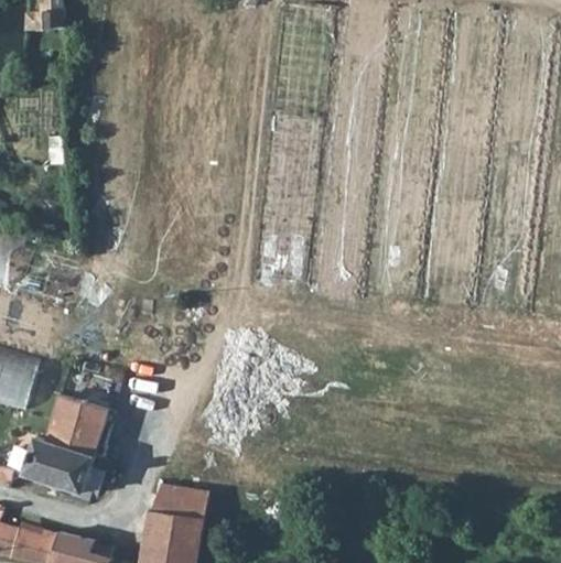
[(61,0),(38,0),(39,9),(27,9),(25,28),(65,28),(61,0)]
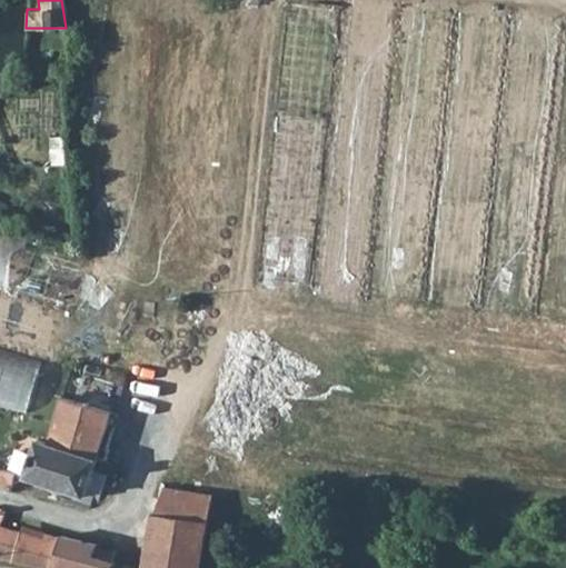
[(66,137),(50,138),(51,162),(67,162),(66,143),(66,137)]
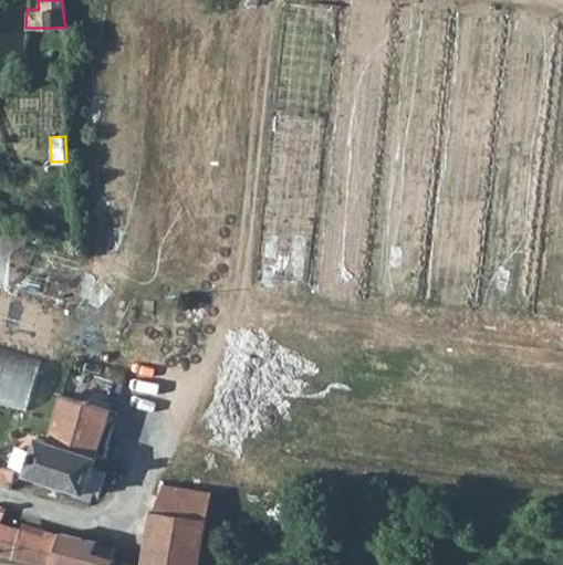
[(52,248),(0,232),(0,290),(35,301),(52,248)]
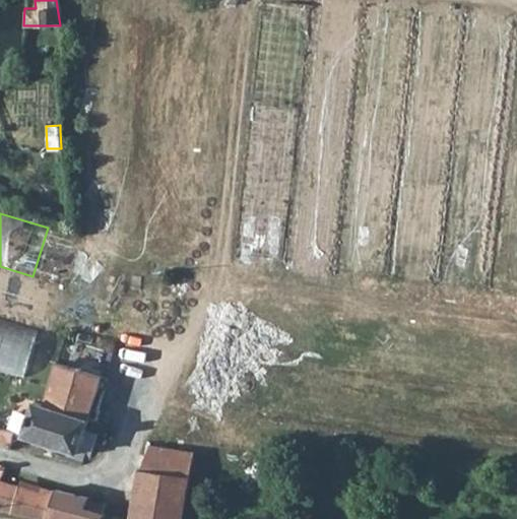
[(52,282),(33,276),(0,266),(0,316),(38,328),(52,282)]
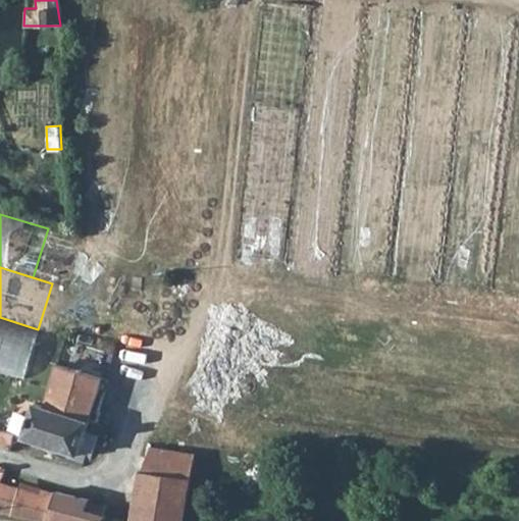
[(38,329),(0,317),(0,373),(3,374),(22,380),(38,329)]
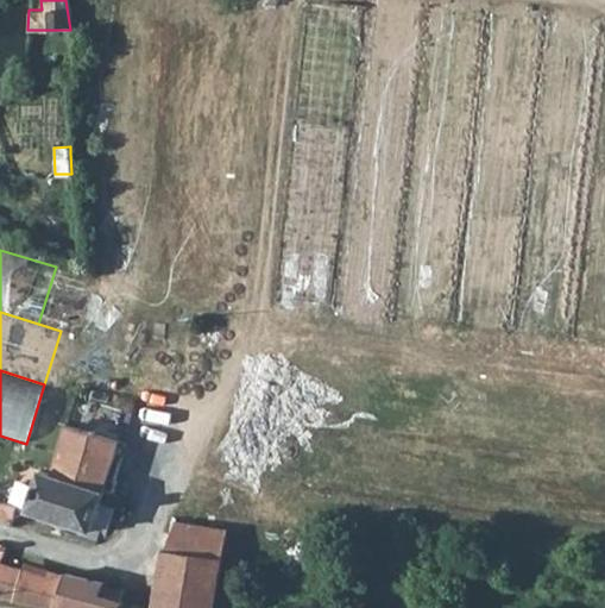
[(64,428),(108,443),(118,412),(65,396),(56,425),(64,428)]
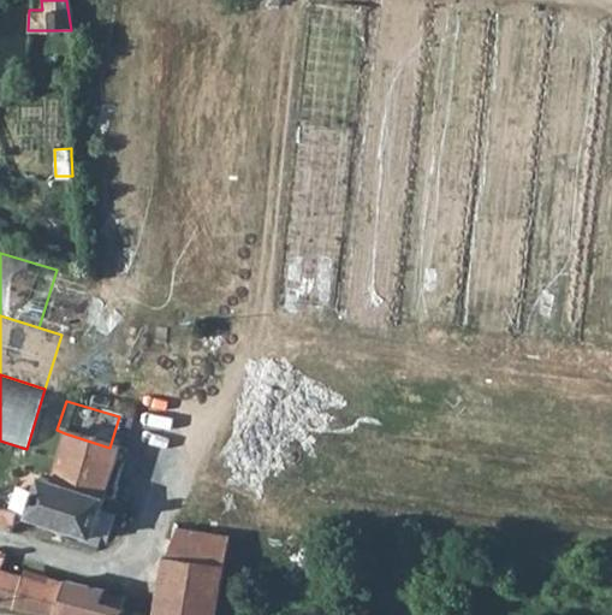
[(97,510),(118,450),(110,448),(65,433),(48,482),(36,478),(24,519),(88,540),(90,534),(97,510)]
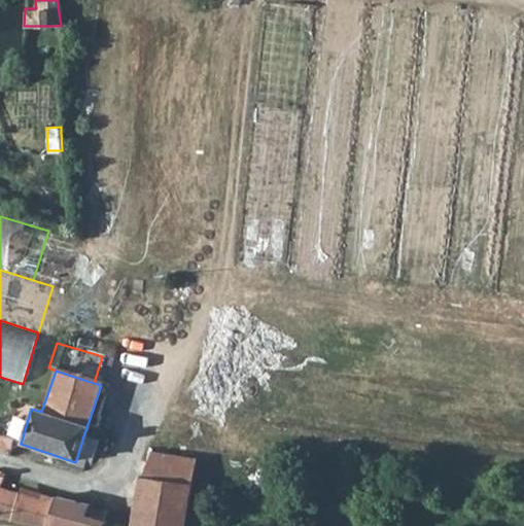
[(0,450),(8,452),(12,437),(0,435),(0,450)]
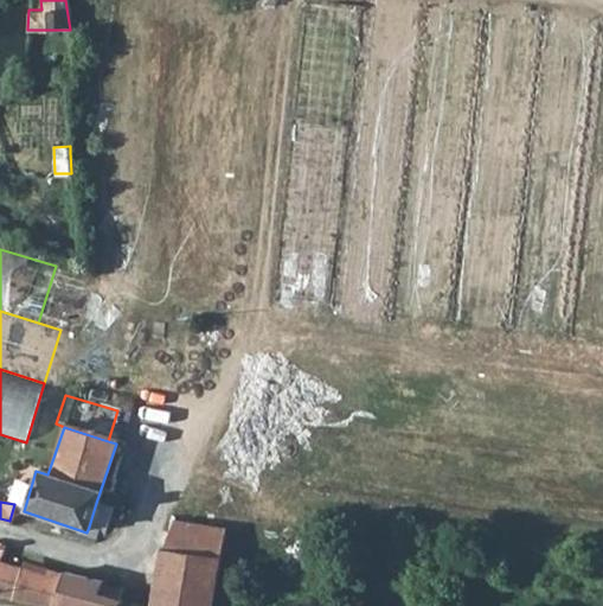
[(103,531),(110,508),(96,503),(89,527),(103,531)]
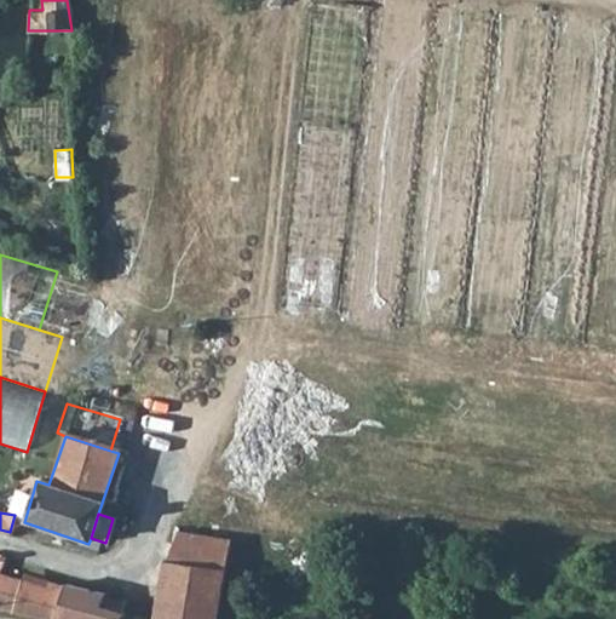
[(225,562),(229,543),(176,532),(166,561),(162,561),(151,618),(132,618),(98,609),(101,597),(63,586),(59,595),(0,578),(0,569),(4,559),(0,556),(0,612),(33,618),(212,618),(214,613),(225,562)]
